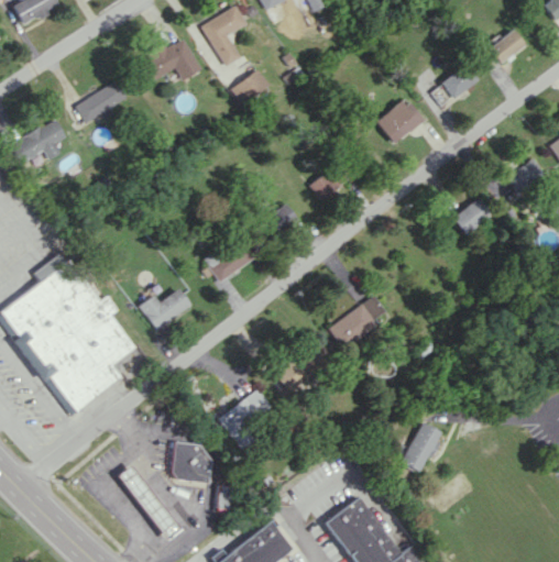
[(20,0),(12,3),(22,25),(48,12),(47,9),(58,4),(55,0),(20,0)]
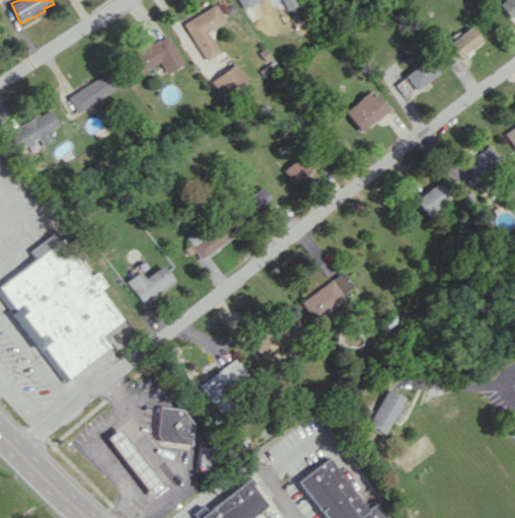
[(239,0),(244,8),(261,0),(239,0)]
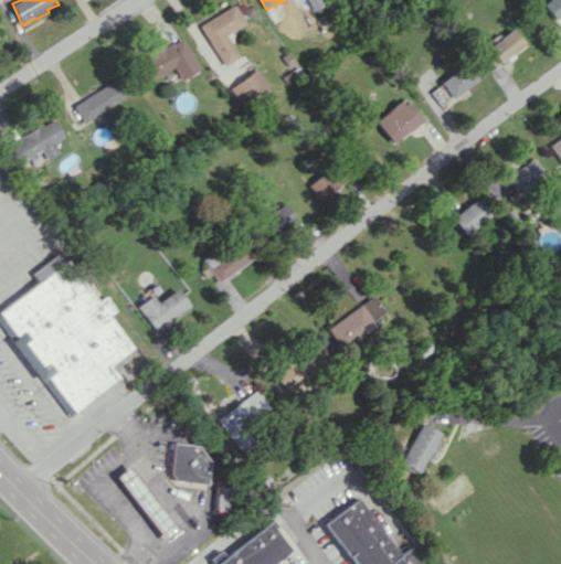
[(308,0),(314,11),(324,7),(319,0),(308,0)]
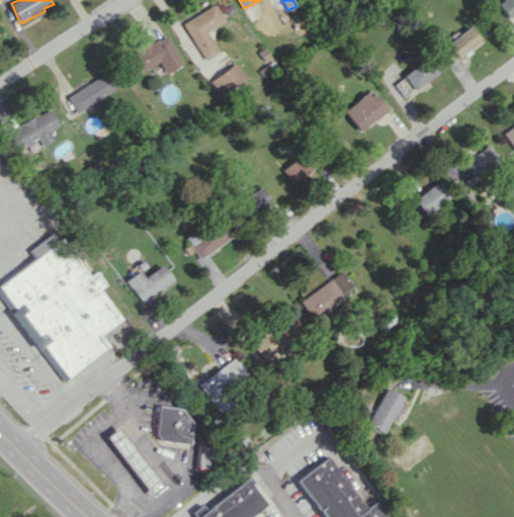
[(513,0),(506,0),(507,0),(500,4),(511,19),(513,17),(513,0)]
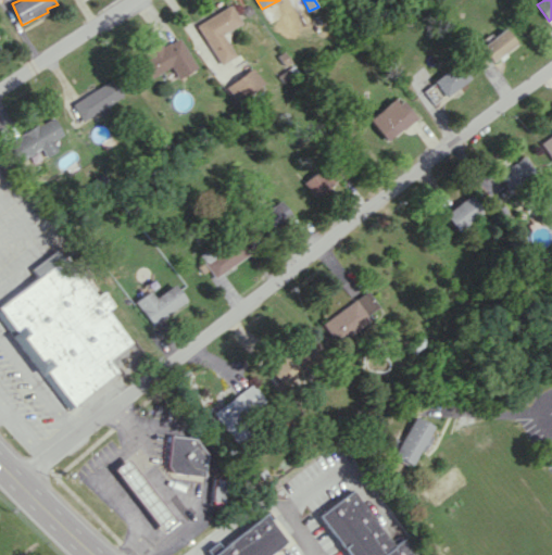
[(242,24),(233,5),(199,25),(223,66),(238,57),(225,34),(242,24)]
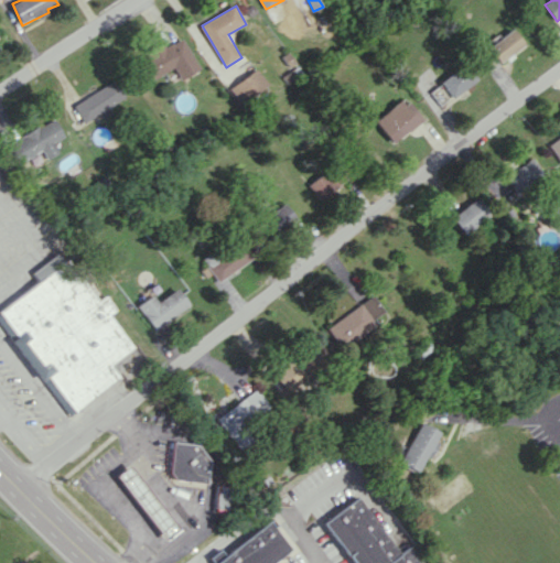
[(490,49),(503,64),(527,45),(514,30),(490,49)]
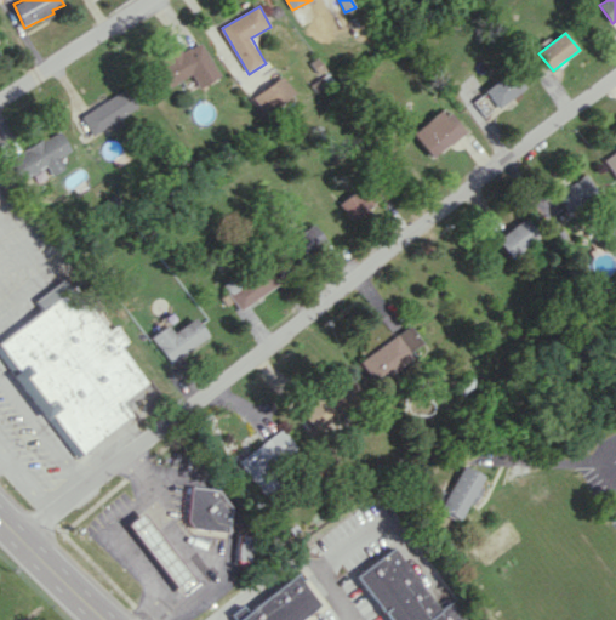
[(222,79),(205,43),(155,64),(166,90),(195,77),(200,87),(222,79)]
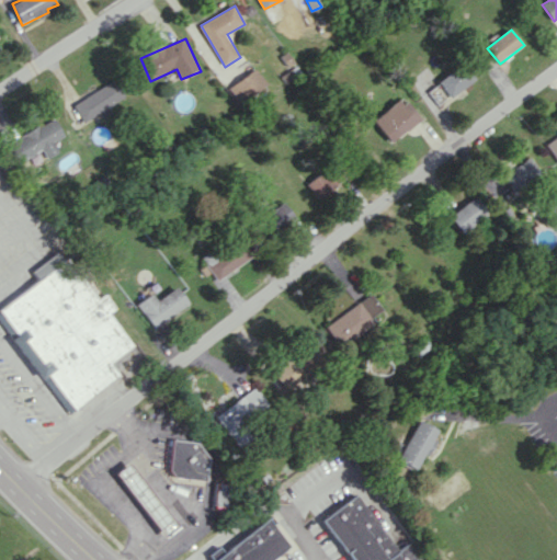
[(478,79),(466,63),(441,82),(453,99),(478,79)]
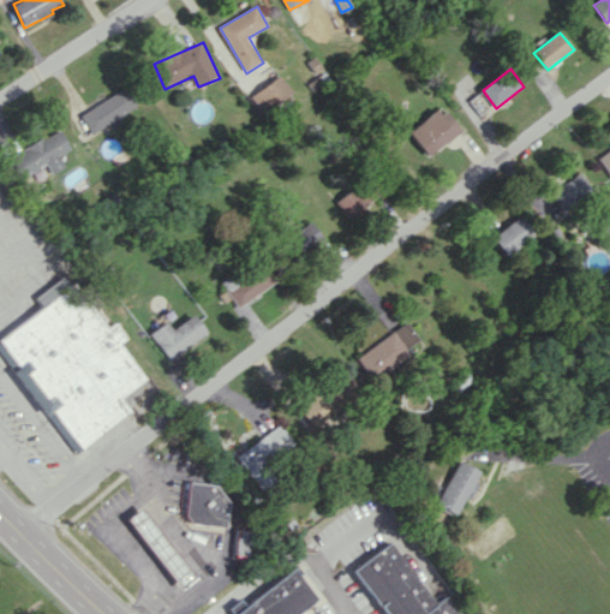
[(253,95),(265,114),(294,95),(281,76),(253,95)]
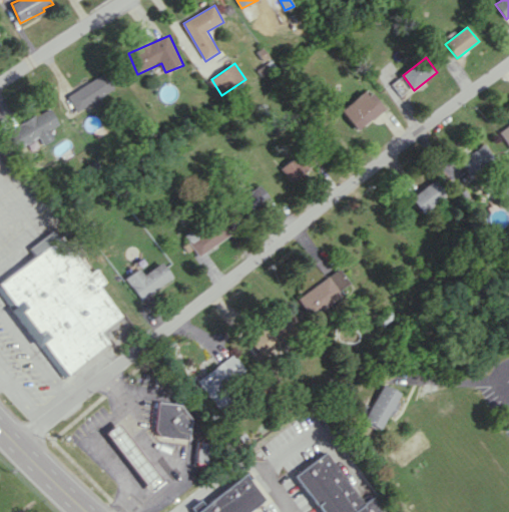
[(101,98),(115,89),(105,73),(69,96),(80,114),(103,100),(101,98)]
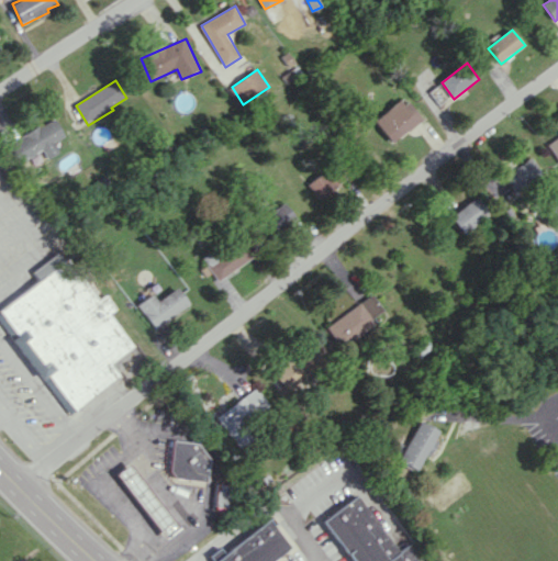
[(423,120),(404,98),(375,121),(393,144),(423,120)]
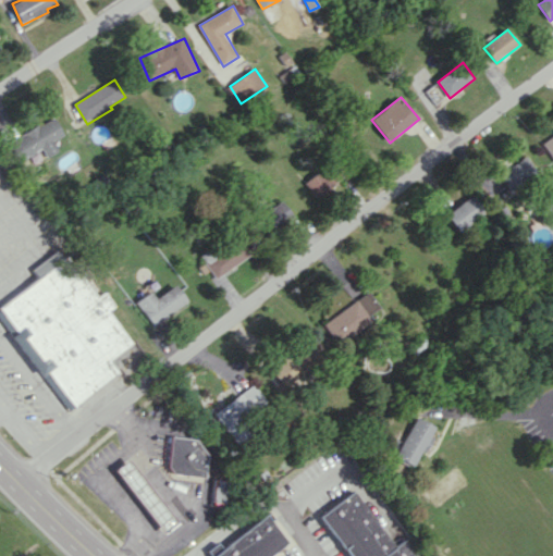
[(10,143),(21,163),(45,150),(49,158),(61,151),(57,141),(66,136),(57,118),(10,143)]
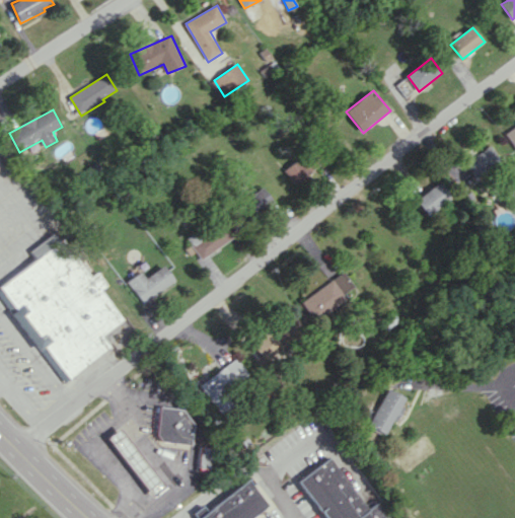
[(477,178),(503,164),(494,147),(467,160),(477,178)]
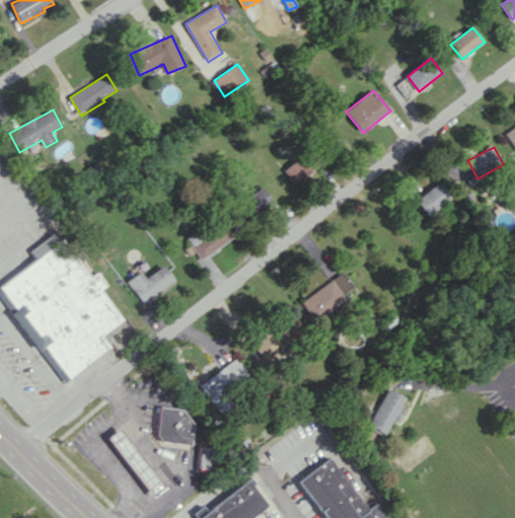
[(296,187),(311,175),(301,160),(285,170),(296,187)]
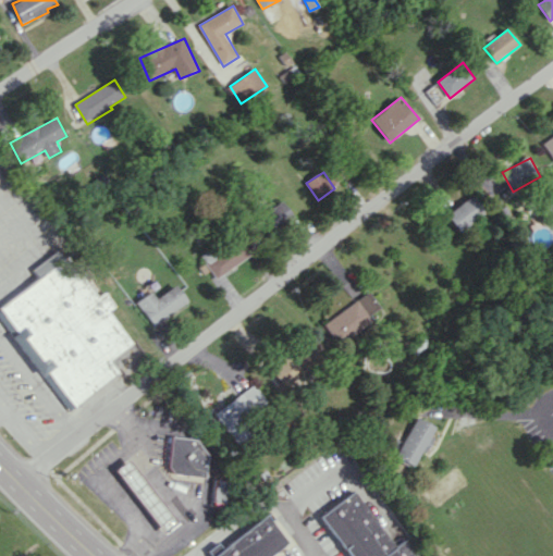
[(458,232),(487,214),(476,196),(447,213),(458,232)]
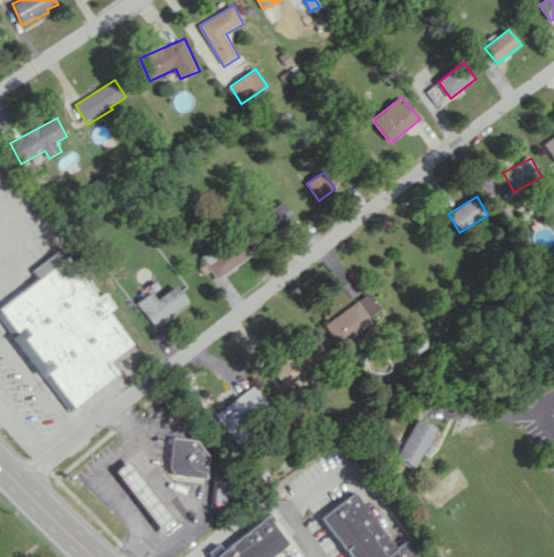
[(269,235),(293,215),(280,202),(257,221),(269,235)]
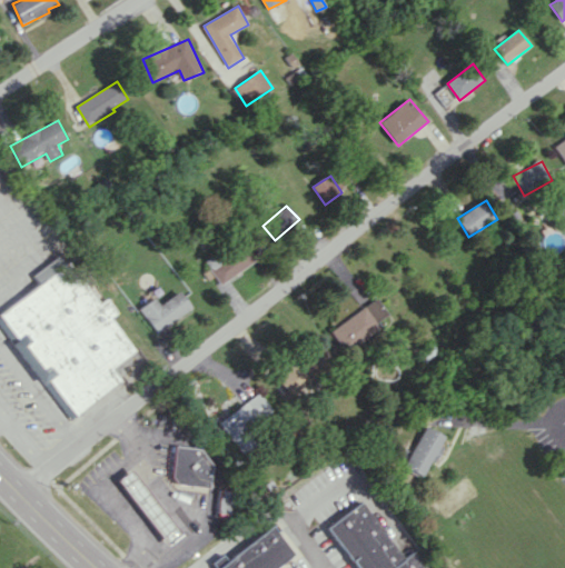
[(541,247),(556,262),(564,253),(564,239),(556,231),(541,247)]
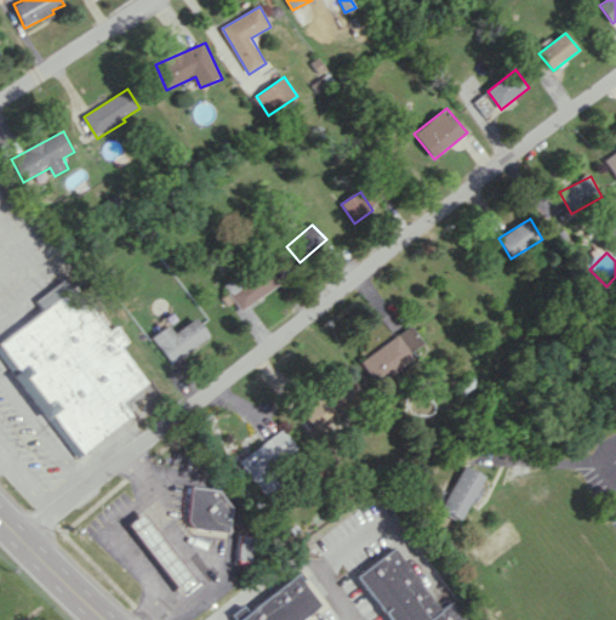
[(229,291),(240,311),(277,288),(266,269),(229,291)]
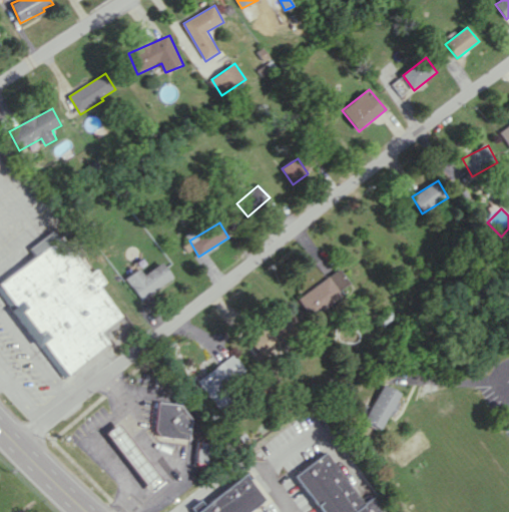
[(31,248),(57,229),(91,273),(97,268),(108,283),(102,288),(123,316),(103,332),(111,342),(66,377),(0,291),(0,285),(37,257),(31,248)]
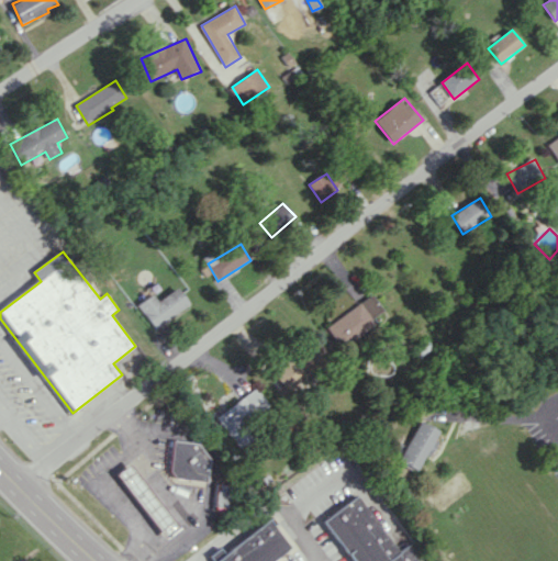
[(159,302),(153,294),(138,305),(157,329),(190,304),(177,288),(159,302)]
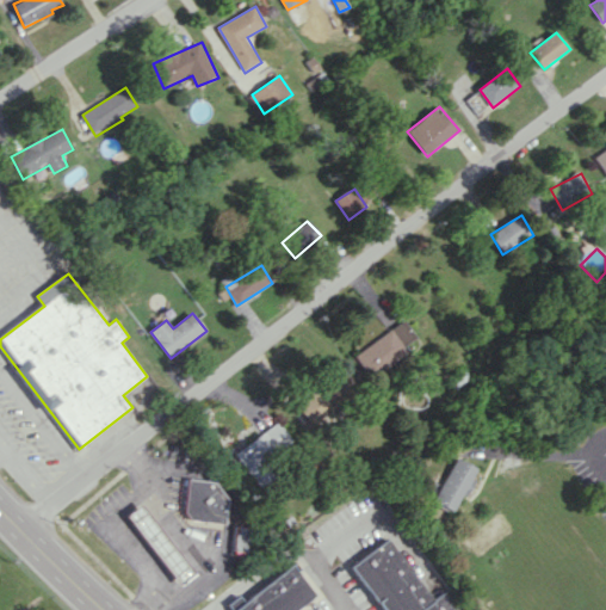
[(377,379),(421,339),(402,318),(358,358),(377,379)]
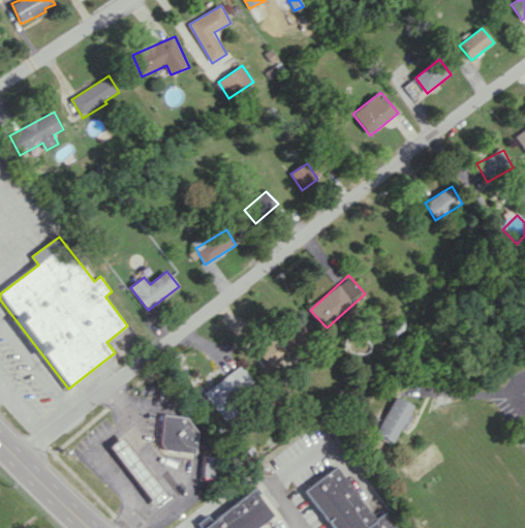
[(254,382),(242,366),(205,393),(216,409),(254,382)]
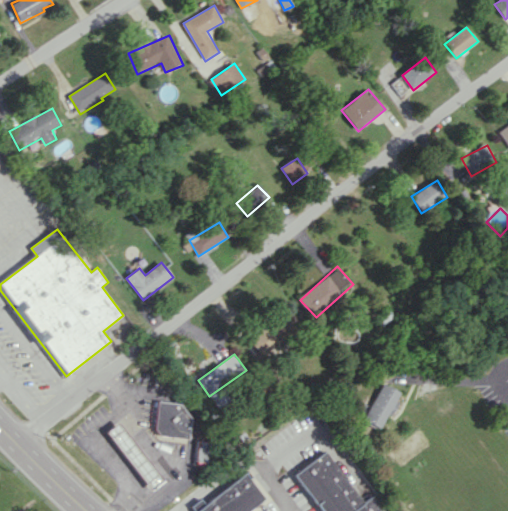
[(383,430),(399,391),(381,384),(365,422),(383,430)]
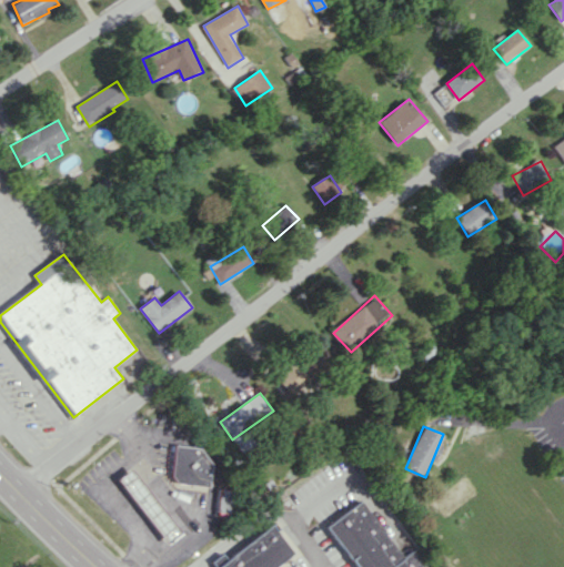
[(178,445),(174,475),(180,483),(212,487),(215,465),(203,448),(178,445)]
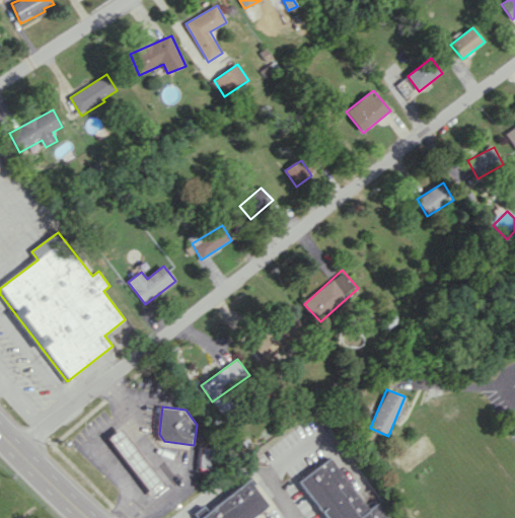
[(167,487),(122,429),(109,438),(154,497),(167,487)]
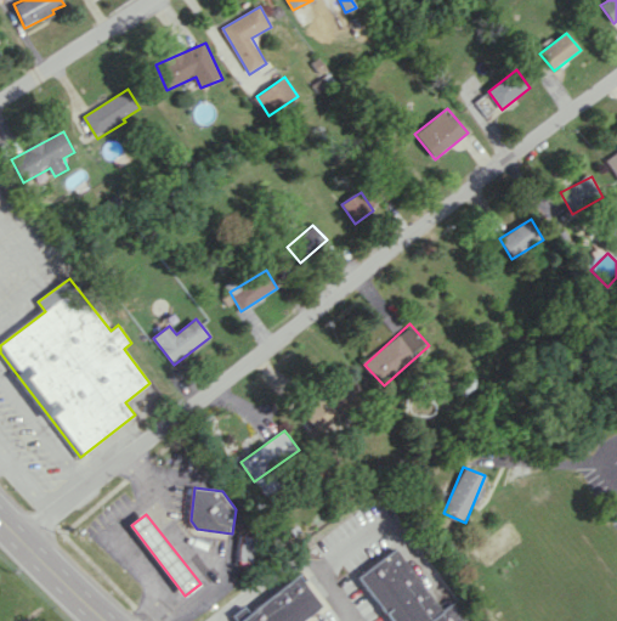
[(243,560),(258,563),(261,538),(247,536),(243,560)]
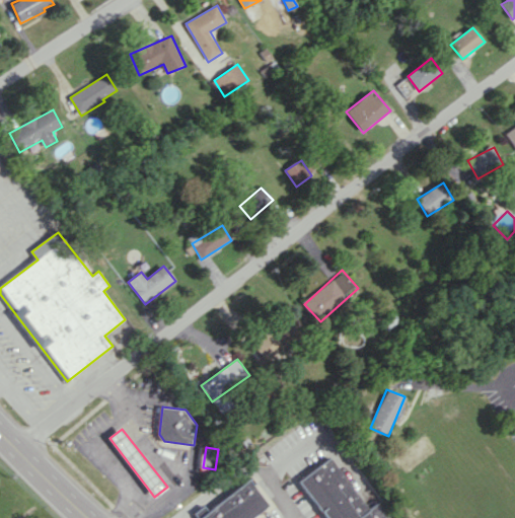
[(394,517),(383,502),(372,510),(335,457),(303,481),(328,517),(394,517)]
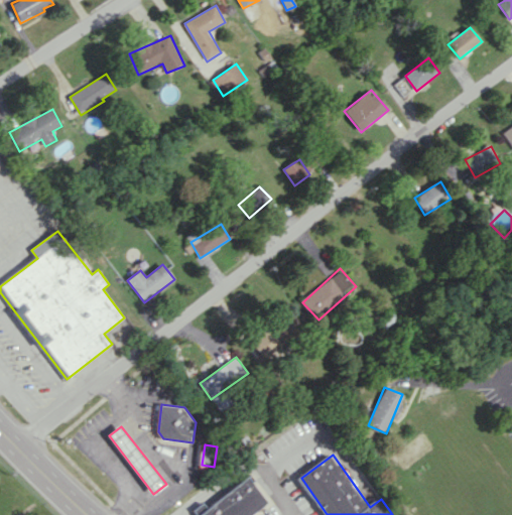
[(209,508),(206,503),(196,510),(198,514),(255,514),(270,505),(252,478),(209,508)]
